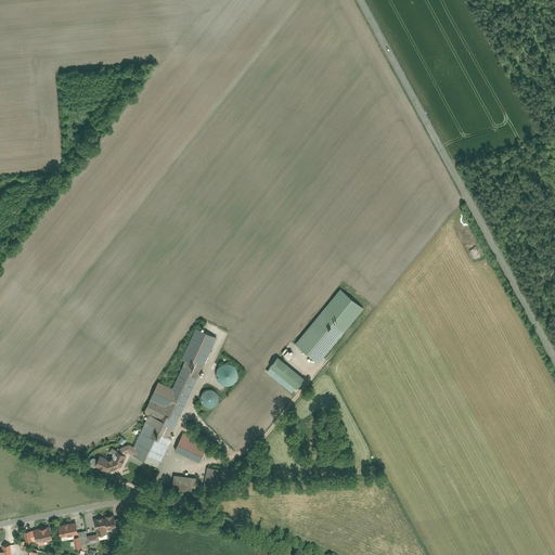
[(340,288),(295,343),(319,362),(364,308),(340,288)]
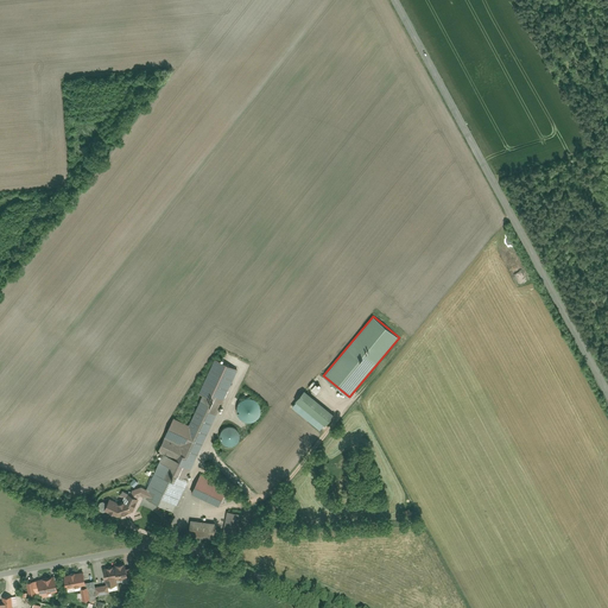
[(172,510),(238,368),(214,358),(198,393),(202,394),(189,424),(173,417),(158,450),(163,453),(147,488),(144,495),(172,510)]
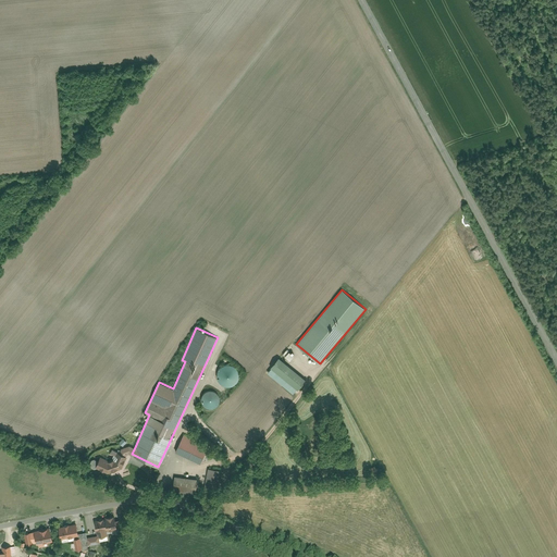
[(287,360),(293,355),(286,348),(281,355),(287,360)]
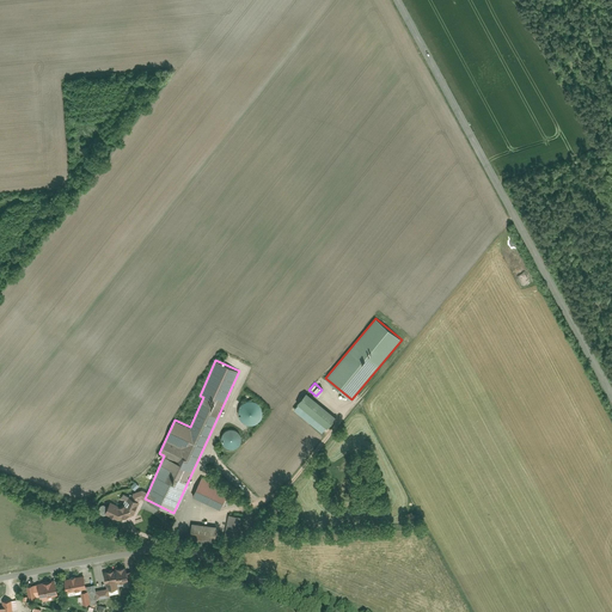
[(336,416),(306,391),(297,403),(298,404),(294,409),(322,432),(326,427),(328,428),(336,416)]
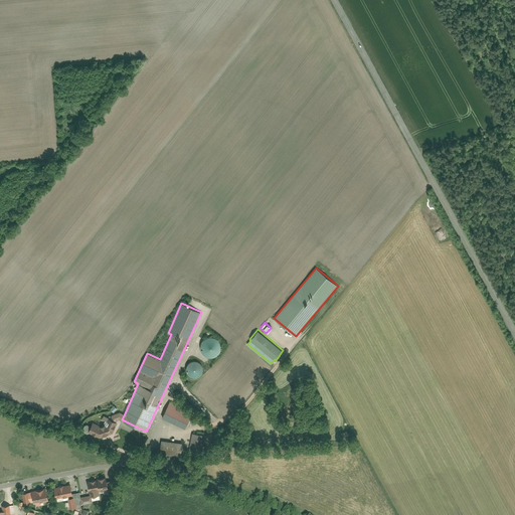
[(221,348),(221,345),(220,342),(218,339),(215,336),(212,335),(209,335),(205,337),(203,339),(201,342),(200,345),(201,349),(202,352),(205,354),(208,355),(211,356),(214,355),(217,354),(219,351),(221,348)]
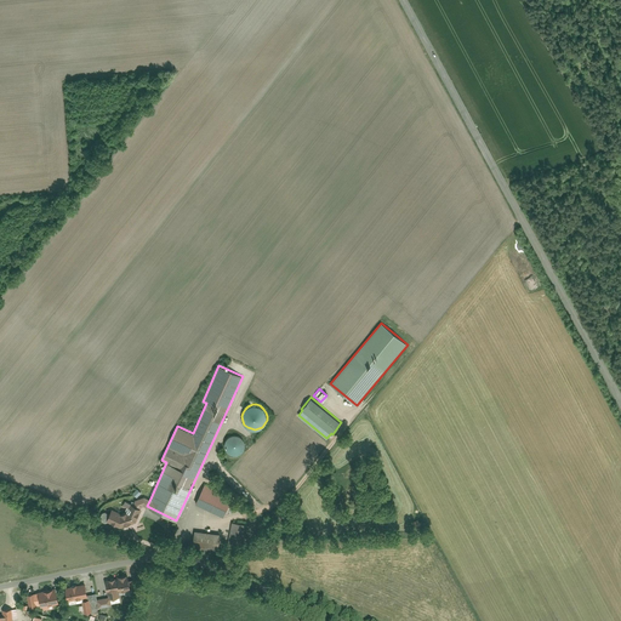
[(244,450),(245,446),(246,443),(245,439),(244,437),(240,434),(238,433),(234,433),(231,434),(228,437),(226,439),(224,443),(226,446),(227,449),(229,451),(232,454),(235,454),(239,454),(241,453),(244,450)]
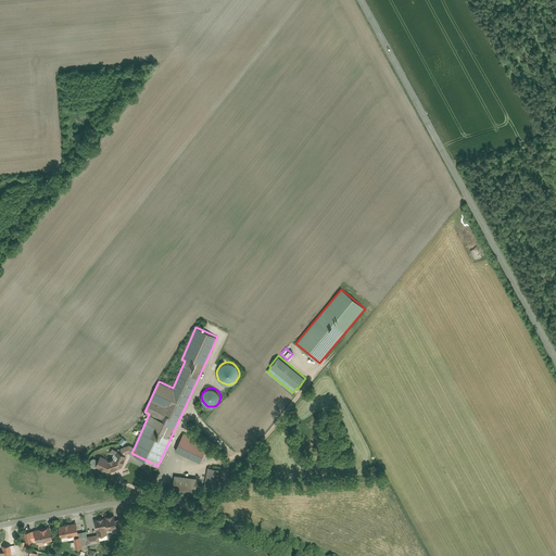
[(184,433),(175,450),(200,462),(209,445),(184,433)]
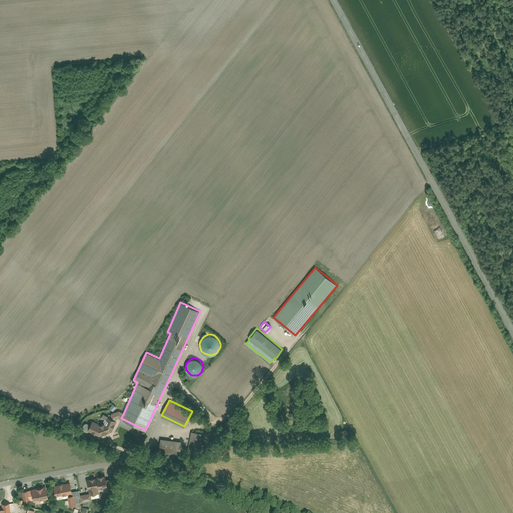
[(118,418),(121,418),(124,412),(119,410),(111,412),(109,416),(116,419),(116,418),(118,418)]
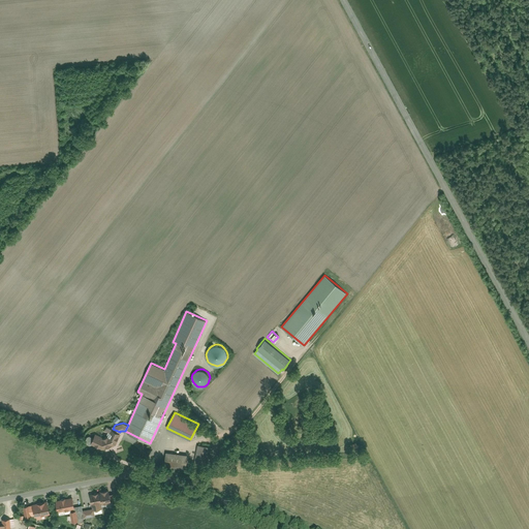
[(113,429),(106,426),(104,430),(110,432),(107,435),(103,436),(95,433),(93,437),(89,435),(87,436),(85,440),(86,443),(89,444),(92,444),(102,448),(116,444),(121,433),(120,432),(113,429)]
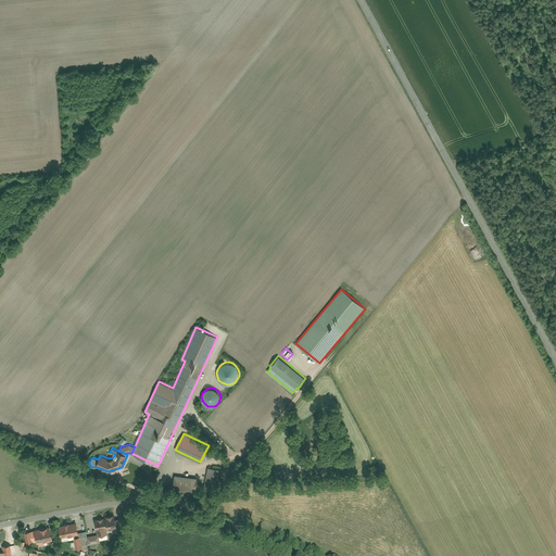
[(220,469),(207,467),(204,488),(217,489),(220,469)]
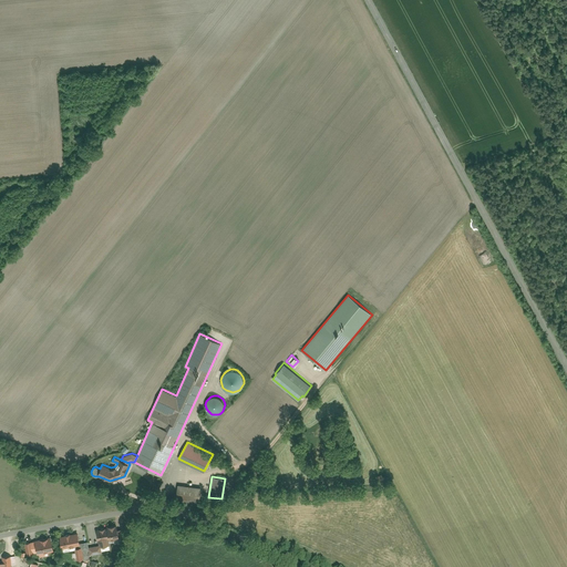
[(200,487),(177,484),(175,500),(198,503),(200,487)]
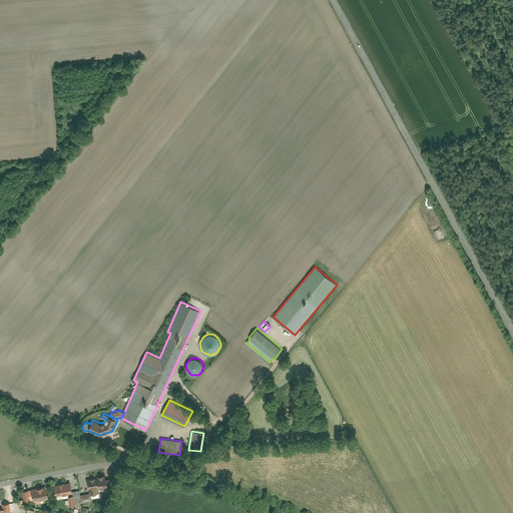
[(106,473),(86,478),(89,492),(110,487),(106,473)]
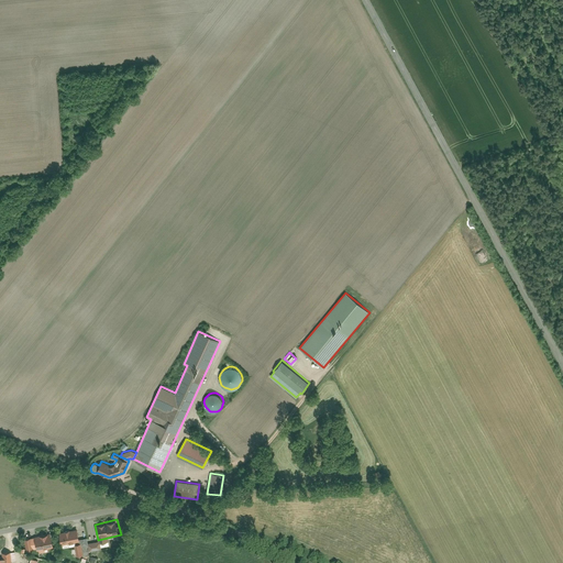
[(77,528),(58,532),(62,548),(80,543),(77,528)]
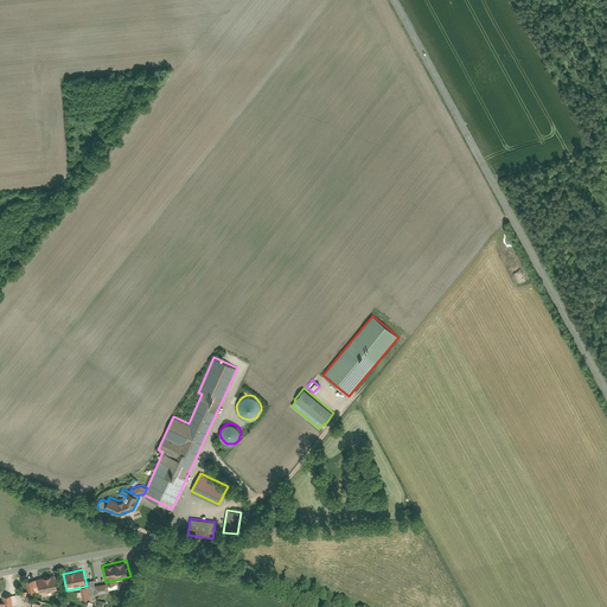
[(52,576),(38,579),(42,593),(56,589),(52,576)]
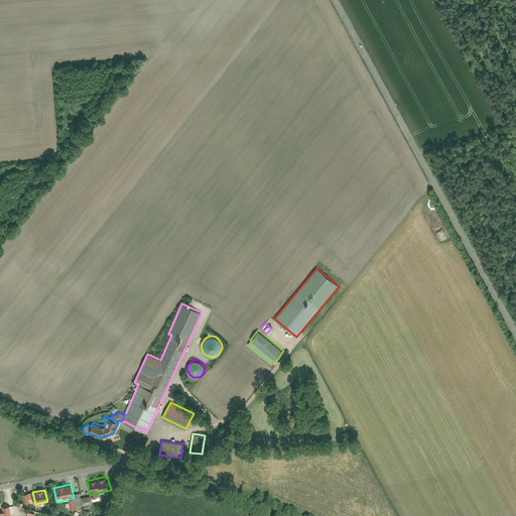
[(10,506),(2,507),(3,512),(3,515),(11,515),(10,506)]
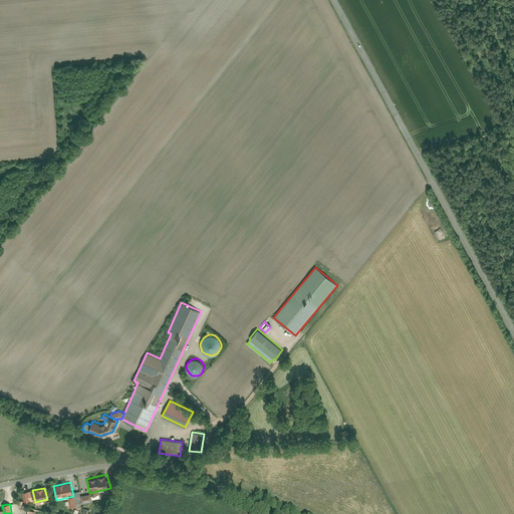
All buildings are outlined.
